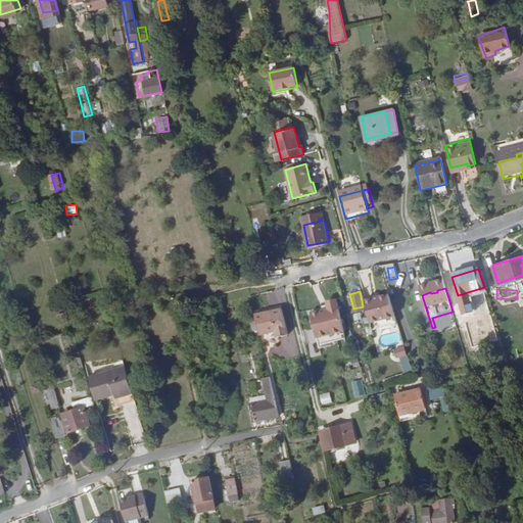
[(372,327),(396,322),(388,292),(365,296),(372,327)]
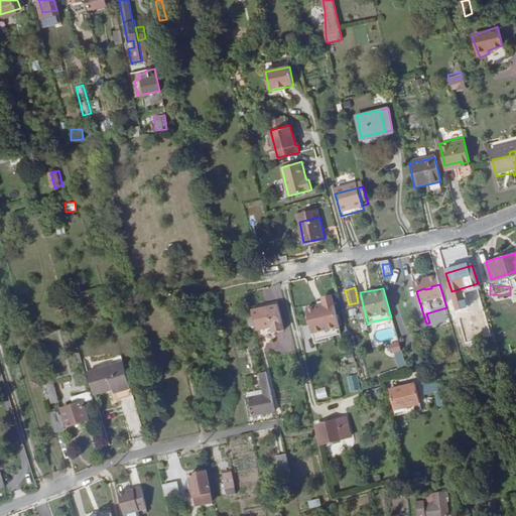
[(307,306),(313,332),(341,325),(333,296),(324,299),(325,302),(307,306)]
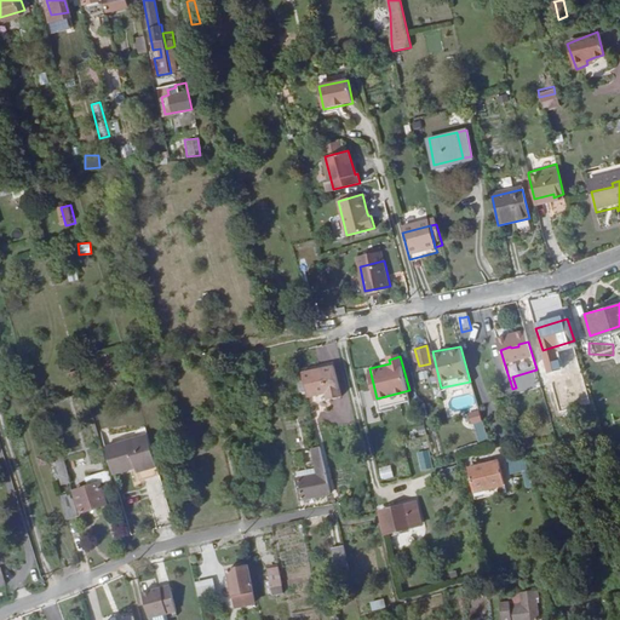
[(334,365),(304,372),(311,403),(343,395),(334,365)]
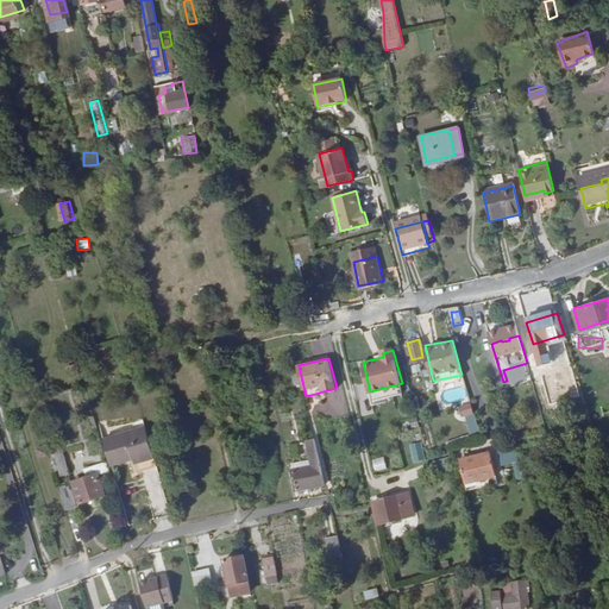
[(503,370),(507,381),(531,374),(527,363),(503,370)]
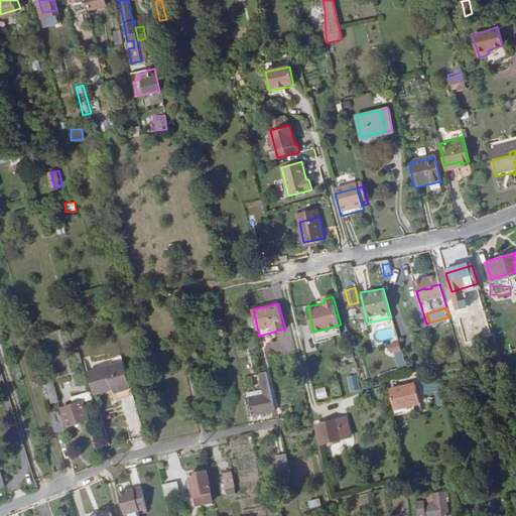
[(70,316),(68,309),(57,312),(59,318),(70,316)]
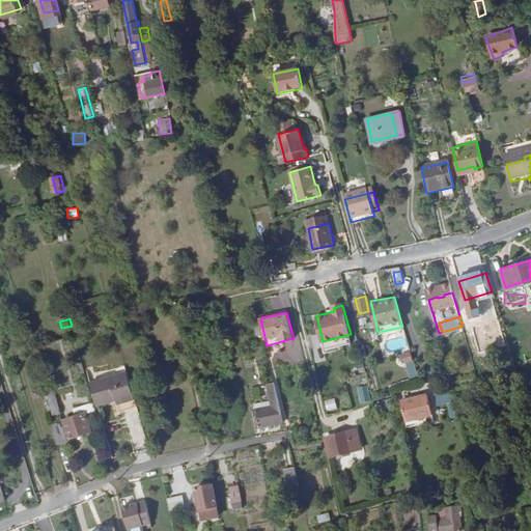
[(351,334),(323,341),(325,348),(352,341),(351,334)]
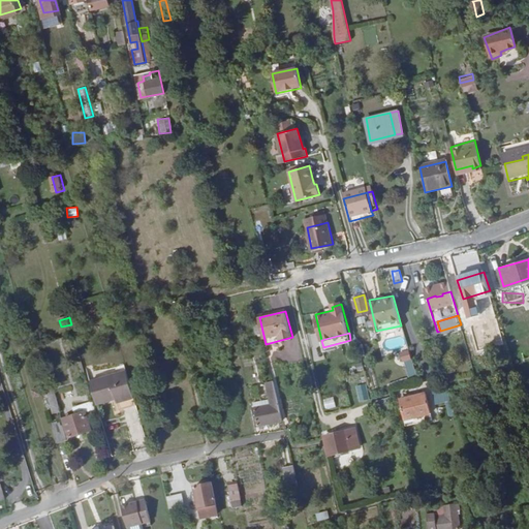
[(491,345),(504,341),(501,333),(488,337),(491,345)]
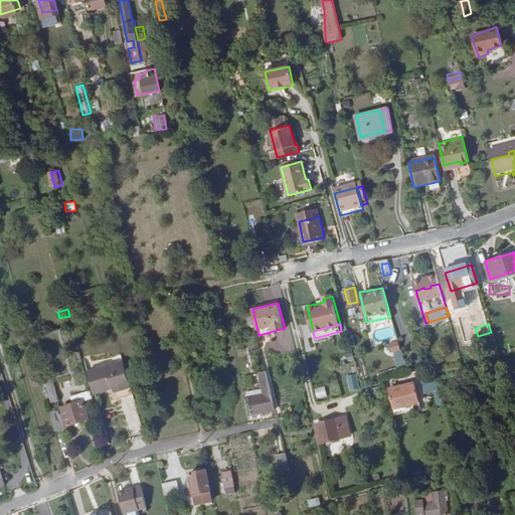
[(391,326),(372,330),(374,341),(393,336),(391,326)]
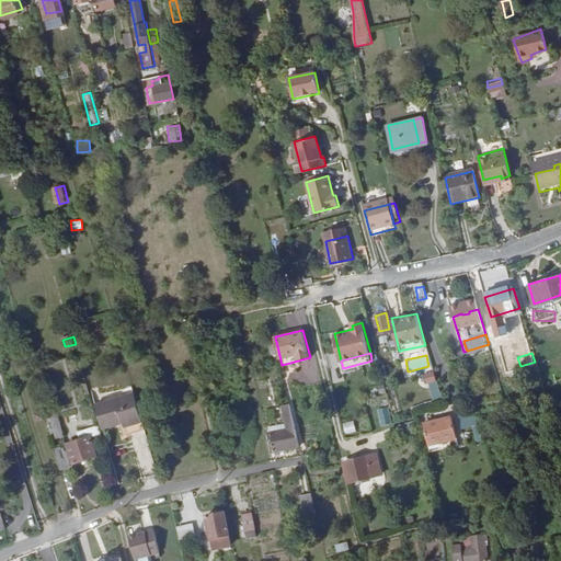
[(430,398),(438,397),(434,370),(425,373),(430,398)]
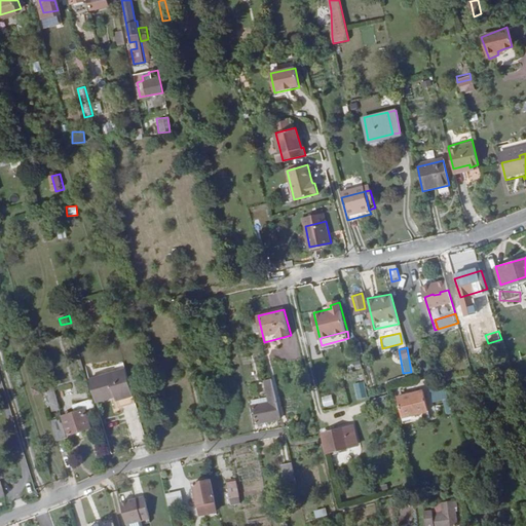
[(89,379),(96,402),(115,396),(117,401),(119,408),(134,404),(132,397),(123,370),(89,379)]
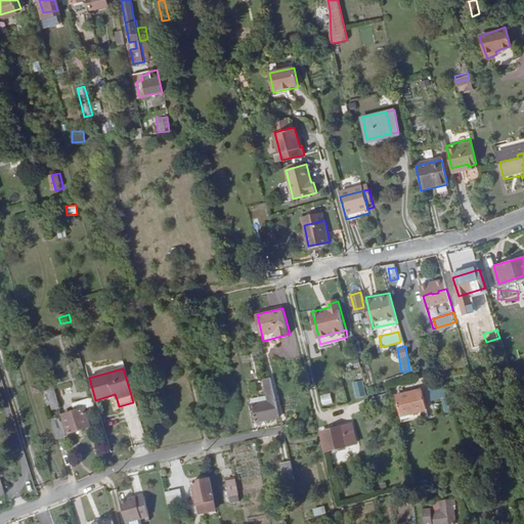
[(264,376),(268,394),(269,399),(275,398),(269,374),(264,376)]
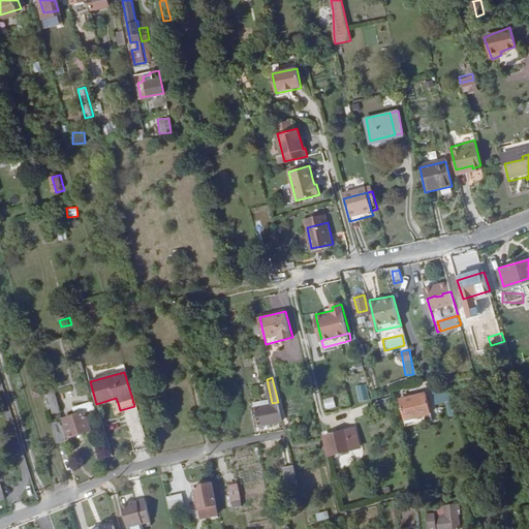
[(466,382),(468,390),(475,386),(473,380),(466,382)]
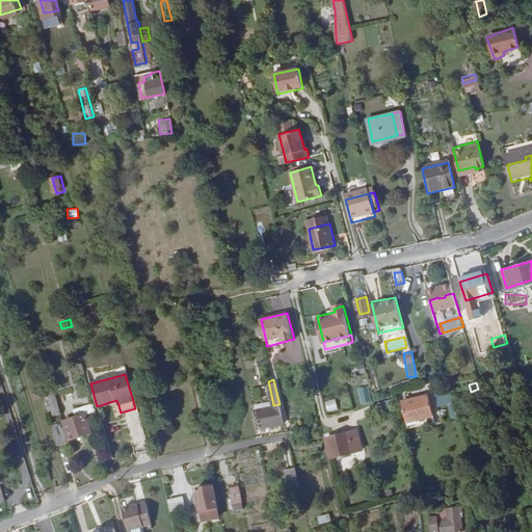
[(357,388),(360,403),(370,402),(368,386),(357,388)]
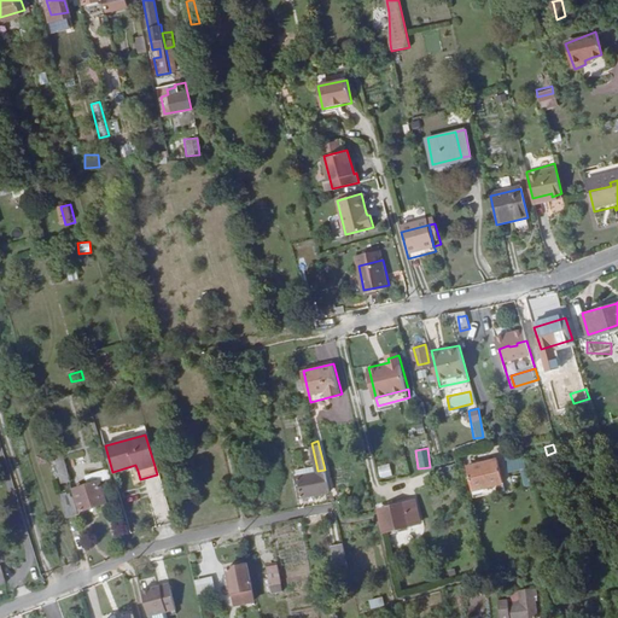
[(522,456),(506,461),(508,471),(524,466),(522,456)]
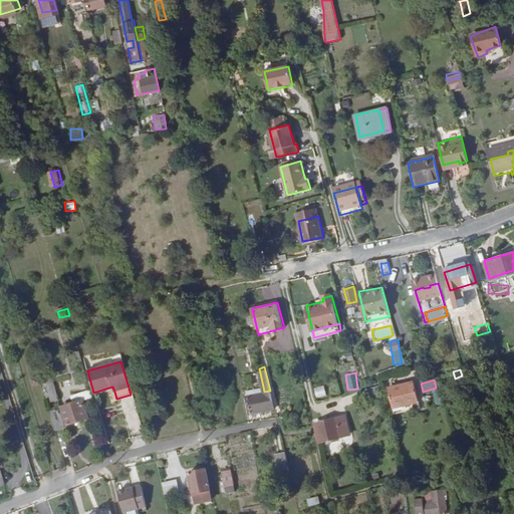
[(48,398),(56,396),(52,382),(45,384),(48,398)]
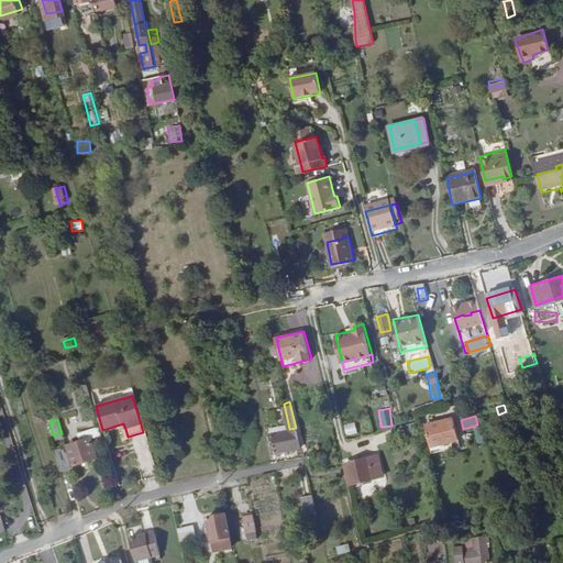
[(452,420),(440,423),(446,443),(456,442),(452,420)]
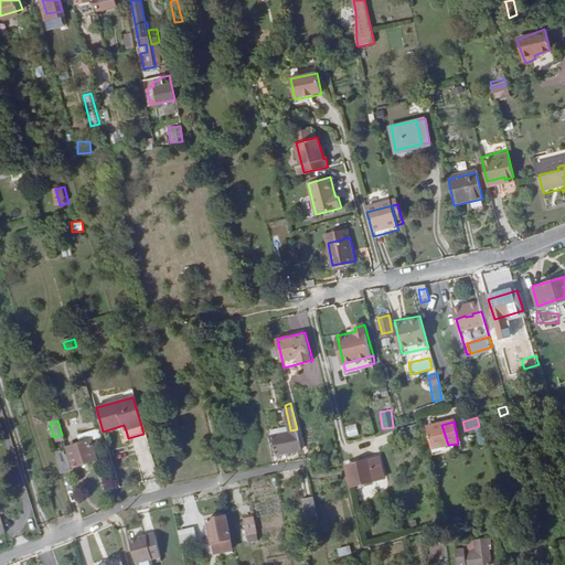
[(344,426),(347,438),(359,436),(356,424),(344,426)]
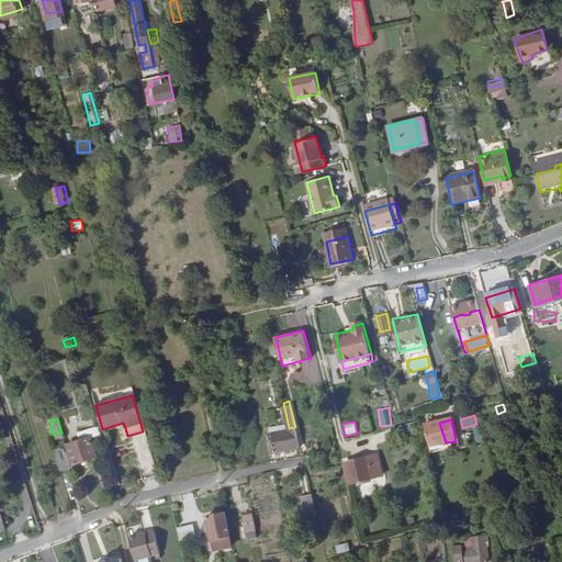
[(270,426),(271,431),(289,428),(288,423),(270,426)]
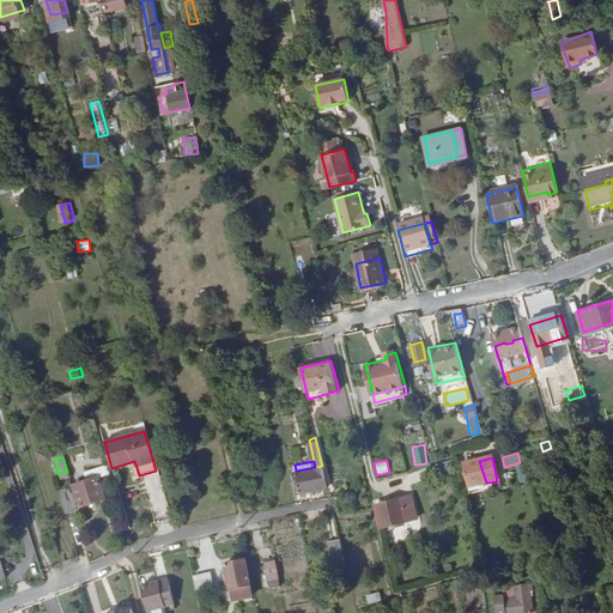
[(466,487),(486,483),(479,461),(462,463),(466,487)]
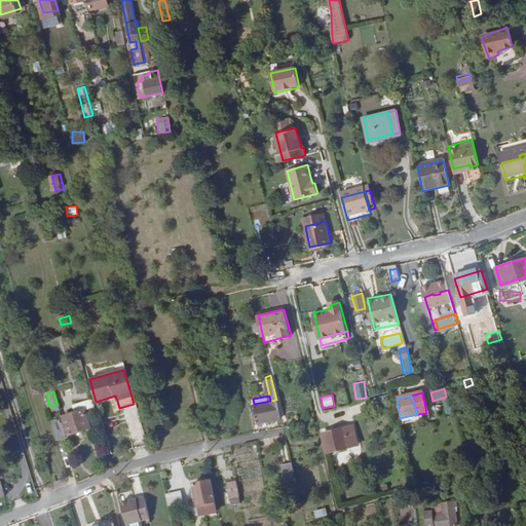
[(270,401),(254,404),(254,405),(257,422),(279,417),(276,400),(270,401)]
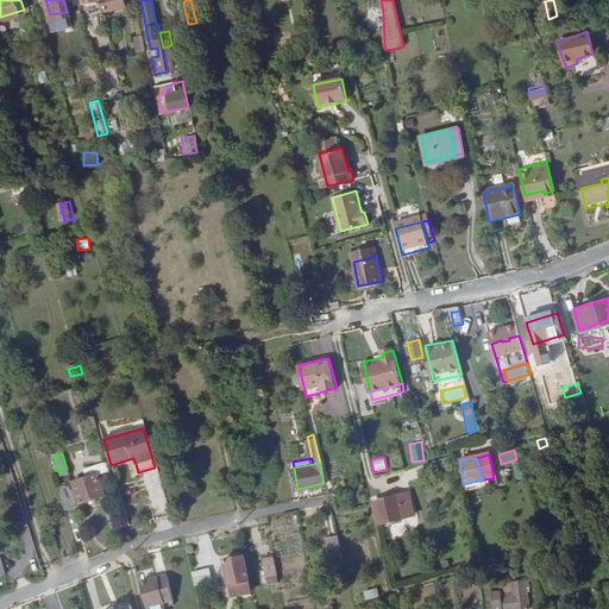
[(83,477),(71,481),(79,501),(102,493),(95,472),(83,477)]
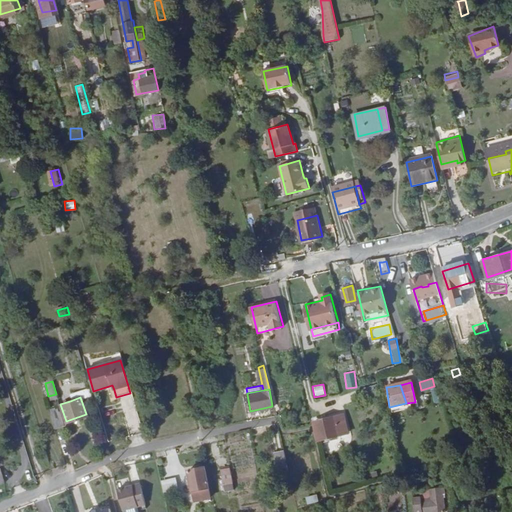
[(347,422),(344,409),(314,417),(319,438),(340,433),(338,424),(347,422)]
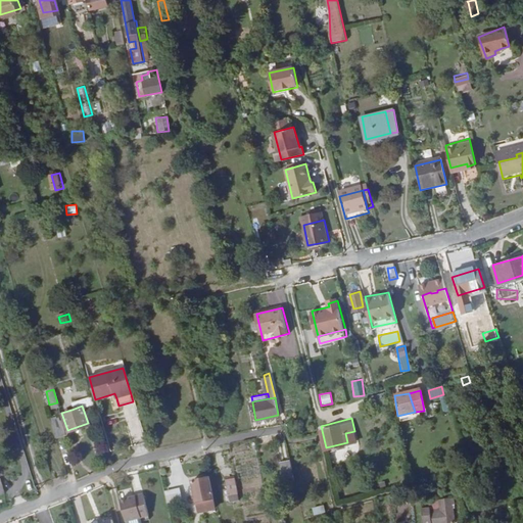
[(52,424),(55,436),(65,433),(62,421),(52,424)]
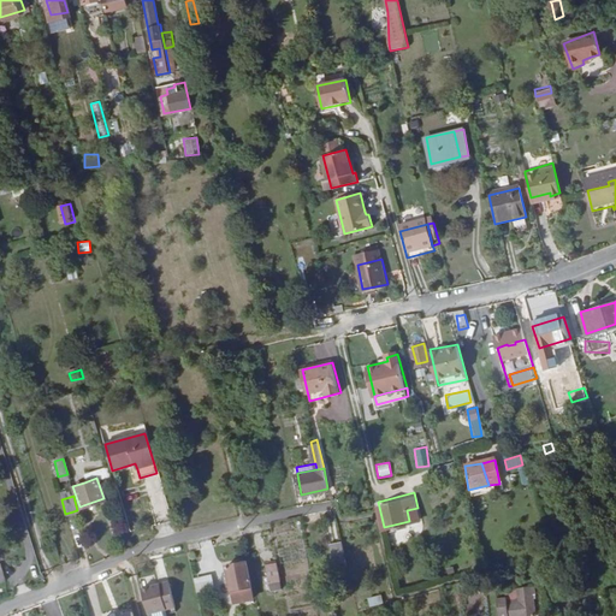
[(566,529),(551,534),(554,539),(567,535),(566,529)]
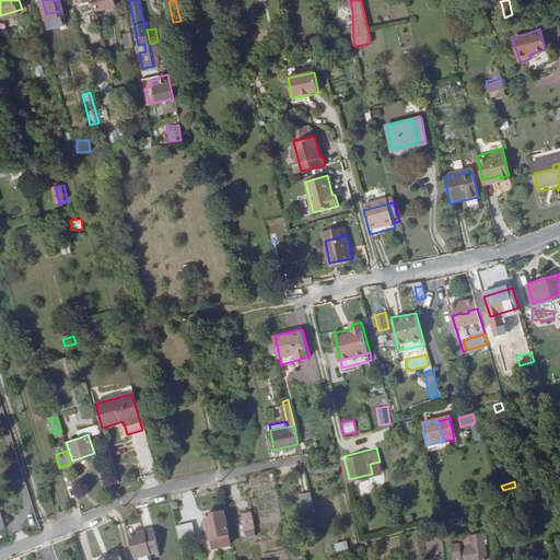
[(306,511),(316,509),(312,490),(302,493),(306,511)]
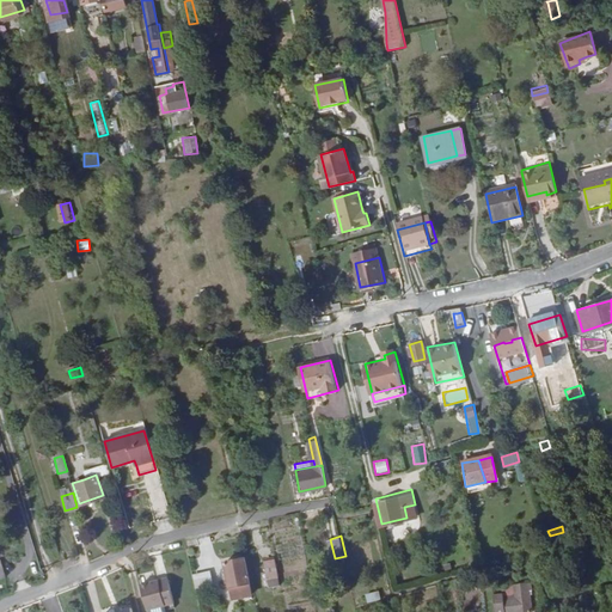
[(276,560),(265,562),(269,579),(280,576),(276,560)]
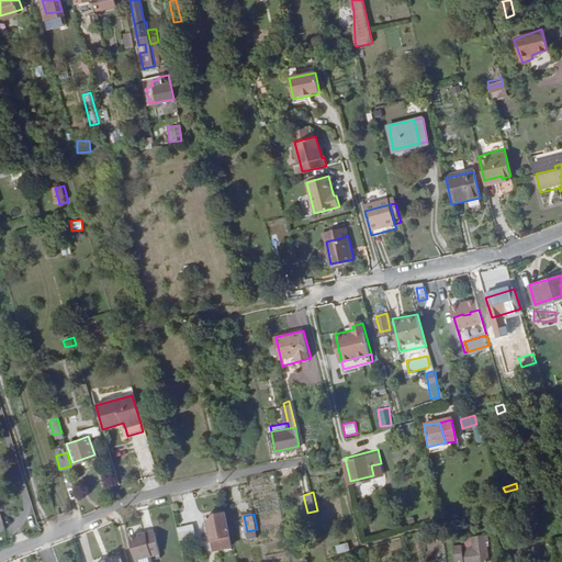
[(210,525),(214,547),(231,544),(226,521),(210,525)]
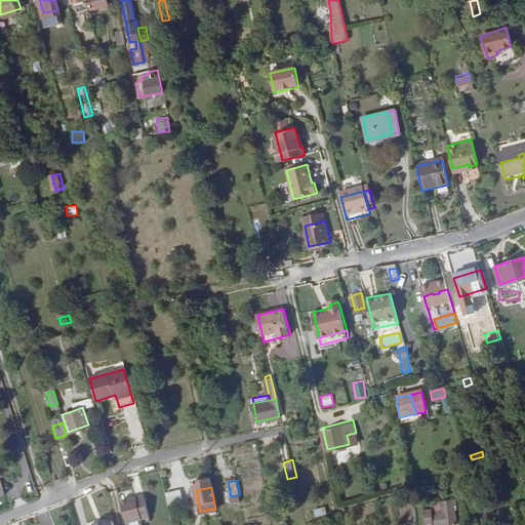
[(167,506),(182,502),(179,489),(164,492),(167,506)]
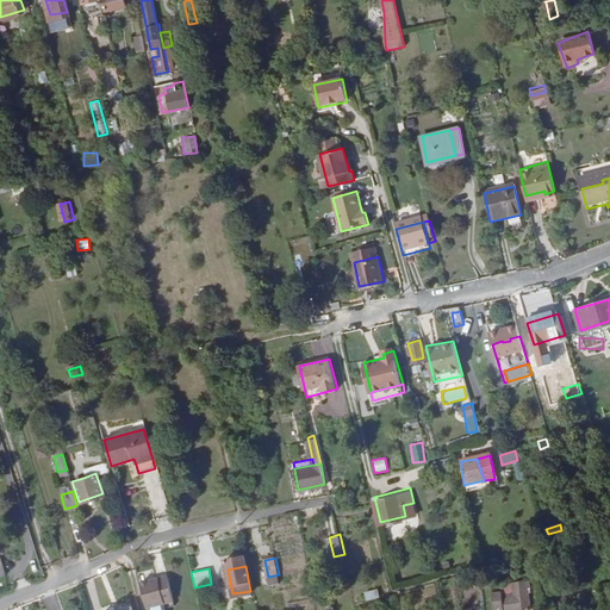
[(167,576),(141,583),(147,609),(168,609),(175,608),(167,576)]
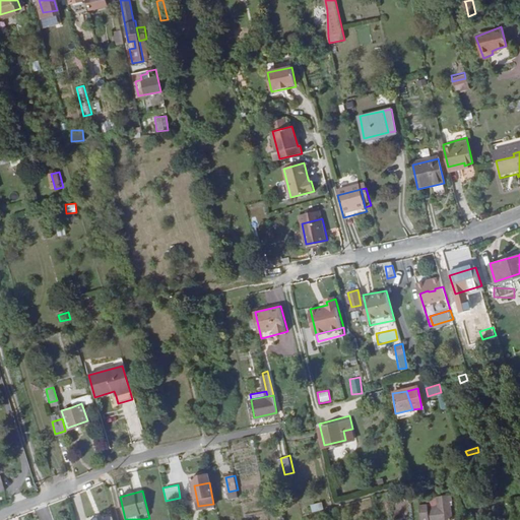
[(448,495),(438,496),(441,513),(450,513),(448,495)]
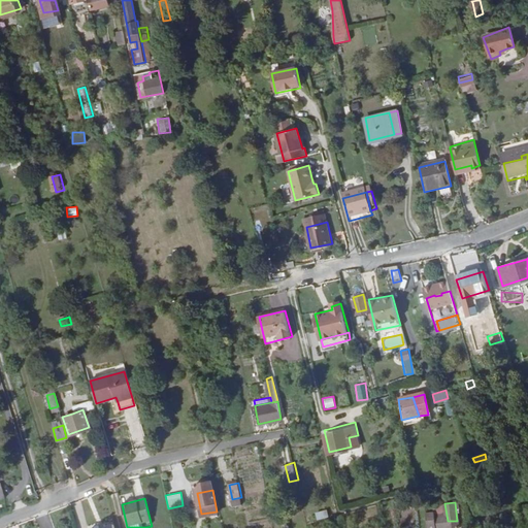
[(217,512),(201,514),(203,524),(219,521),(217,512)]
